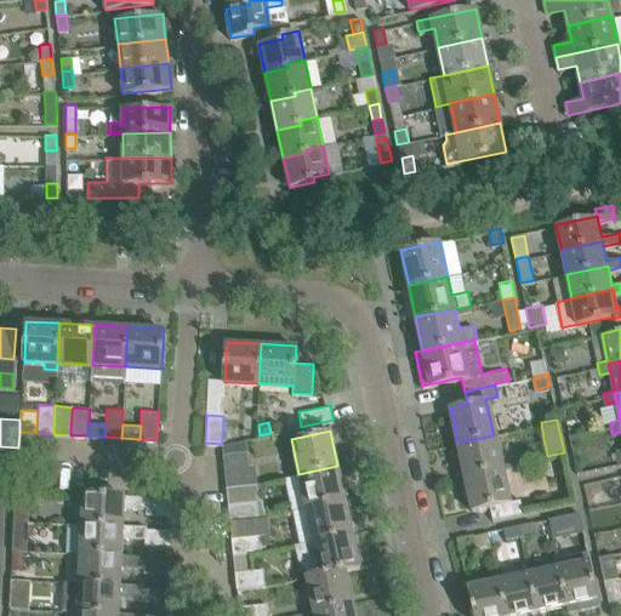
[(457,443),(465,477),(501,468),(494,435),(457,443)]
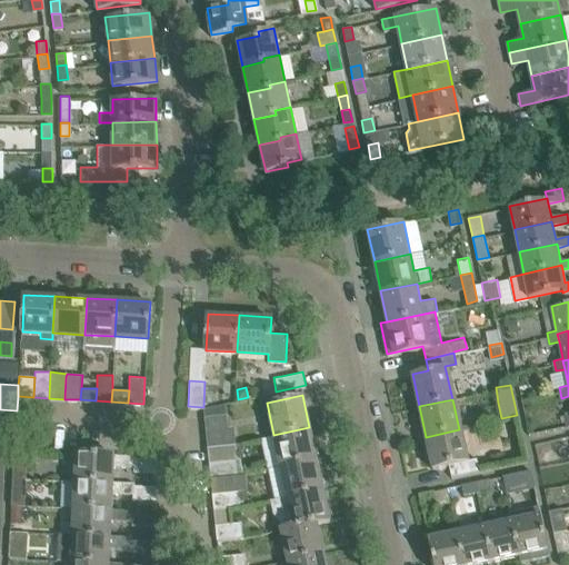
[(206,430),(207,446),(233,443),(231,427),(206,430)]
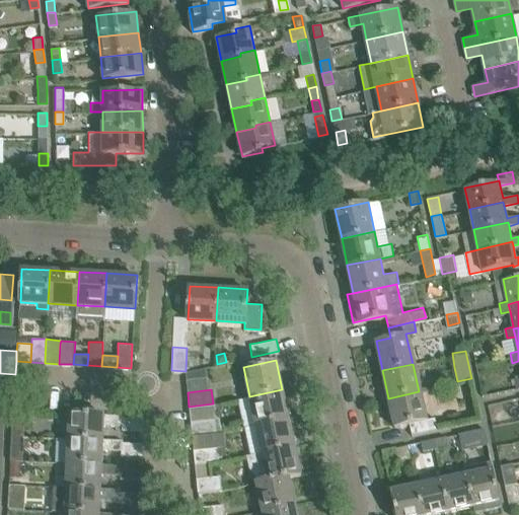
[(249,396),(254,423),(255,424),(288,416),(282,389),(249,396)]
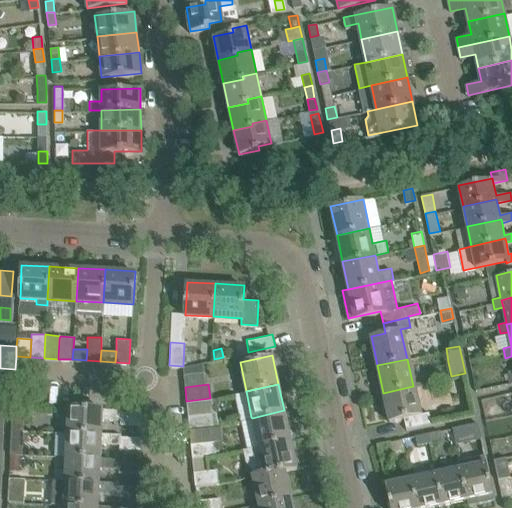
[(413,386),(383,393),(389,420),(404,417),(406,427),(431,422),(429,411),(419,414),(413,386)]
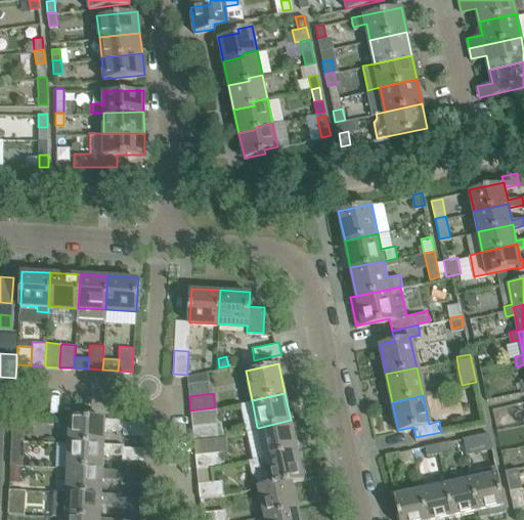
[(12,413),(11,440),(23,440),(25,413),(12,413)]
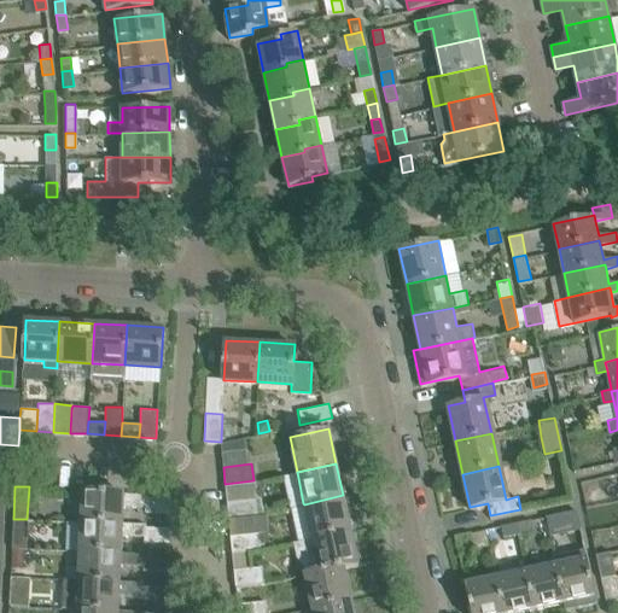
[(82,490),(81,520),(122,523),(122,521),(123,505),(147,506),(147,494),(82,490)]
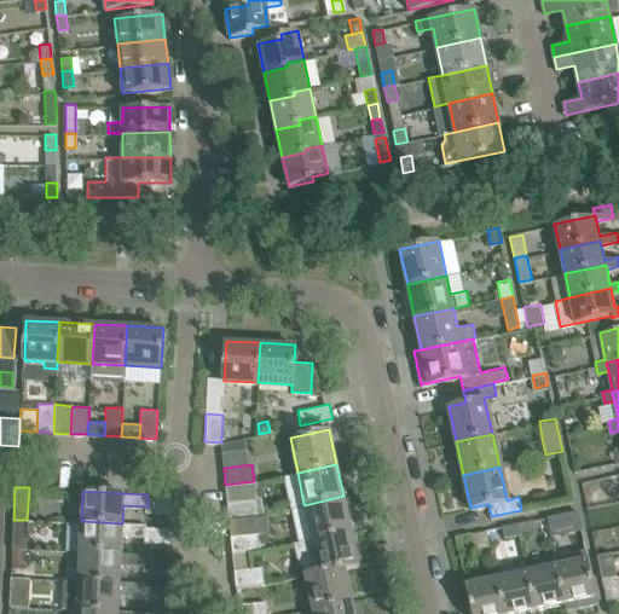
[(312,538),(351,529),(343,496),(305,505),(311,537),(312,538)]
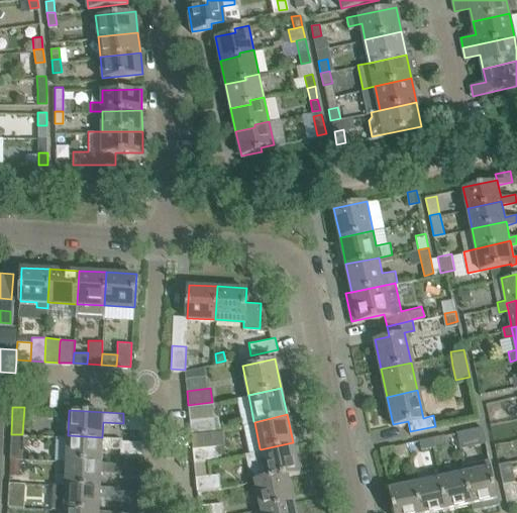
[(190,422),(191,433),(214,431),(214,422),(216,422),(215,419),(190,422)]
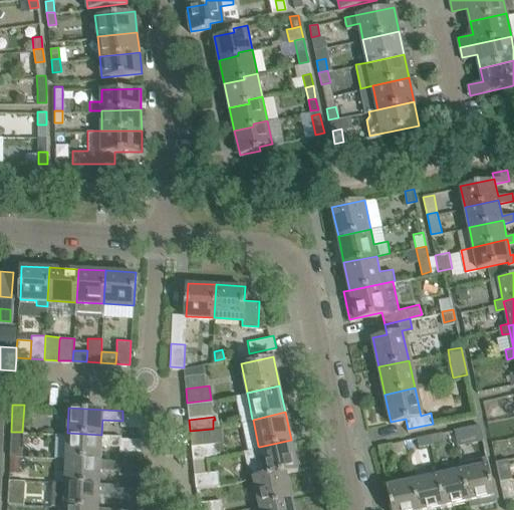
[(466,425),(468,434),(481,432),(479,422),(466,425)]
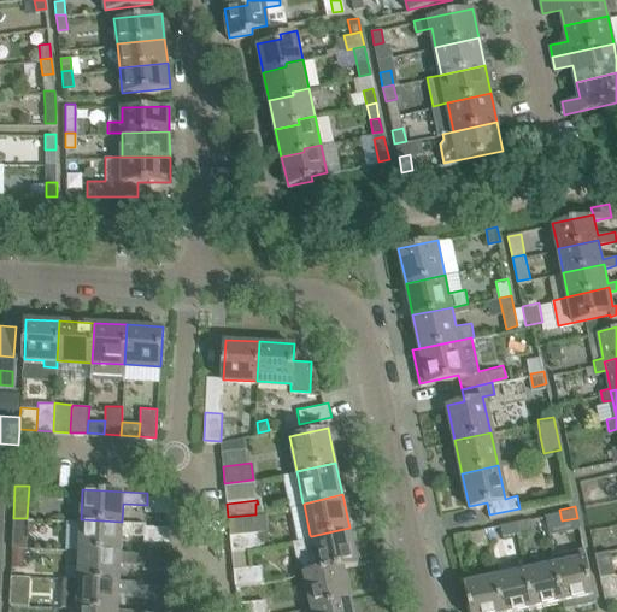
[(529,516),(515,519),(517,531),(532,528),(529,516)]
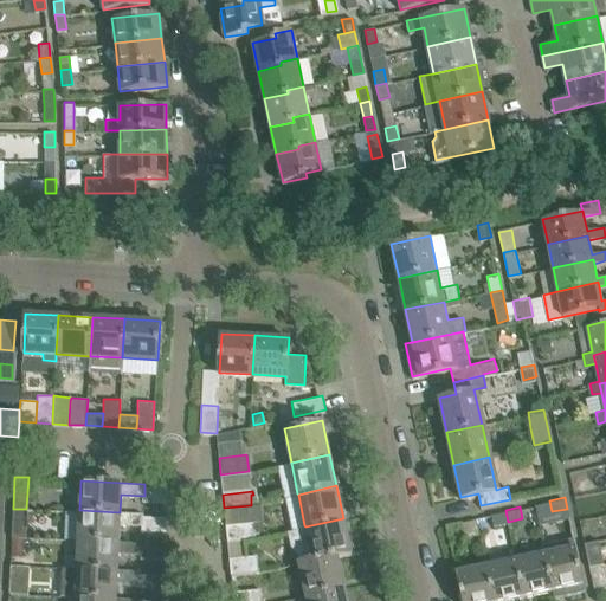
[(12,535),(24,535),(25,535),(26,509),(13,509),(12,535)]
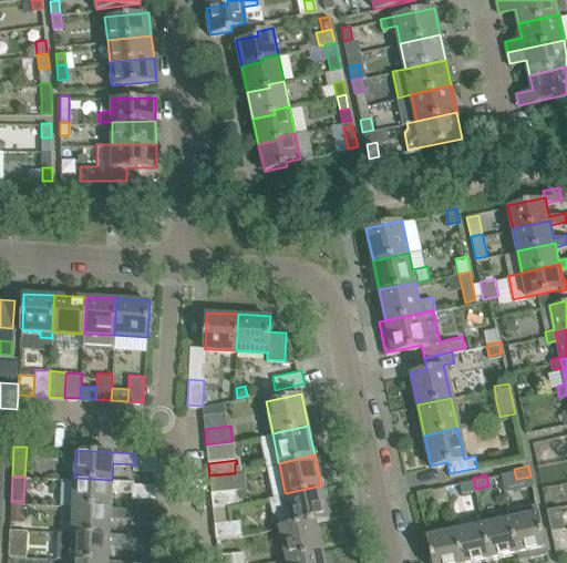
[(74,478),(73,504),(111,507),(111,505),(112,491),(134,492),(134,480),(112,479),(112,480),(74,478)]
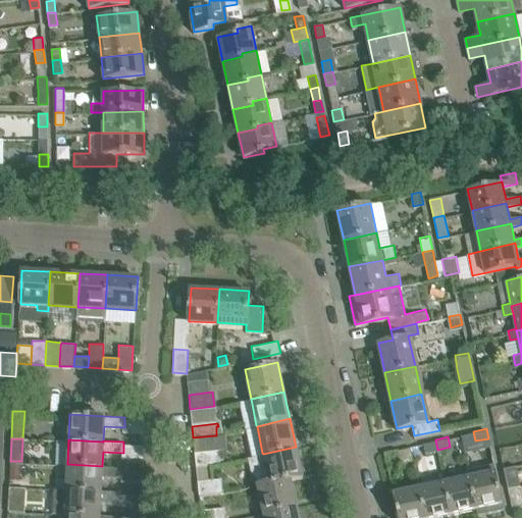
[(437,450),(435,439),(422,442),(424,452),(437,450)]
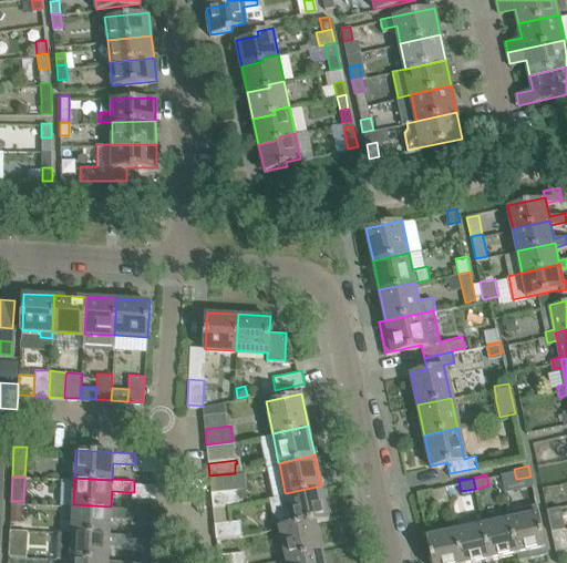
[(277,515),(279,525),(291,523),(292,523),(315,519),(316,520),(328,517),(321,485),(286,493),(285,492),(268,497),(272,511),(277,513),(277,515)]
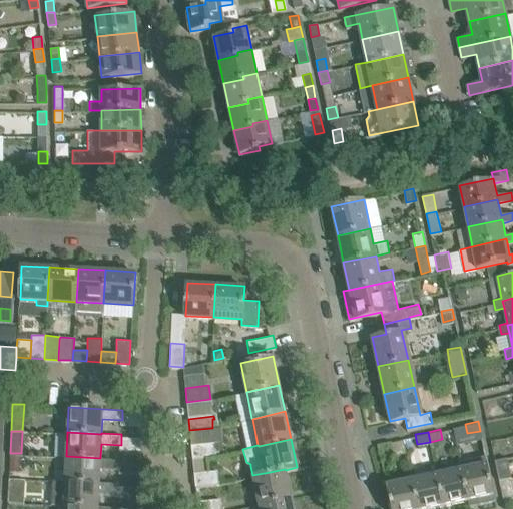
[(191,444),(192,458),(216,455),(214,441),(191,444)]
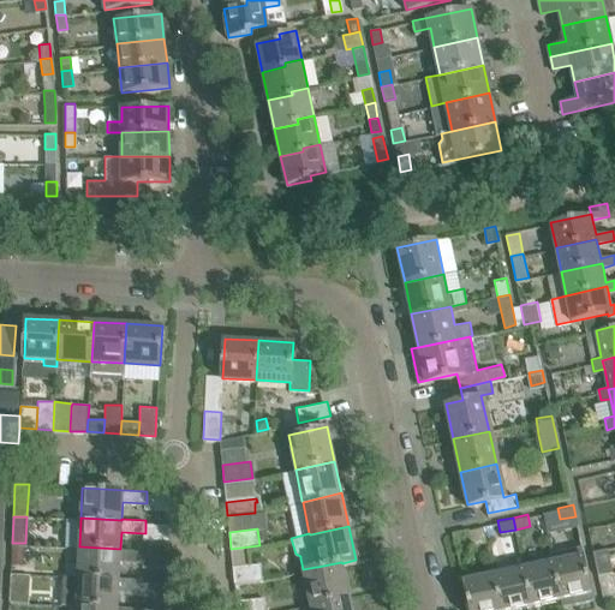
[(453,532),(455,542),(470,539),(467,528),(453,532)]
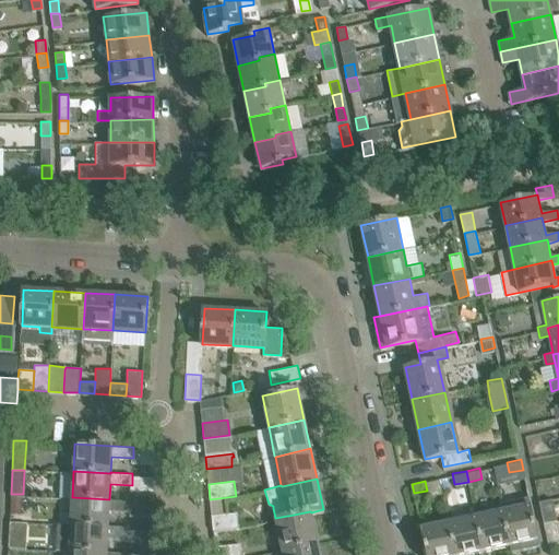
[(22,494),(11,494),(10,514),(21,515),(22,494)]
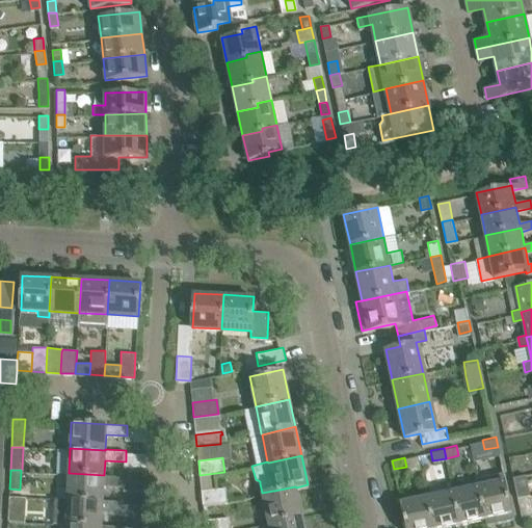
[(69,473),(68,498),(68,499),(103,500),(104,485),(124,486),(125,475),(104,474),(104,475),(69,473)]
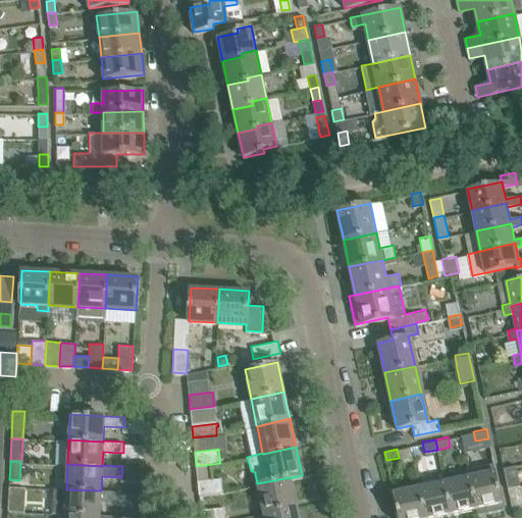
[(513,465),(501,468),(506,487),(517,485),(513,465)]
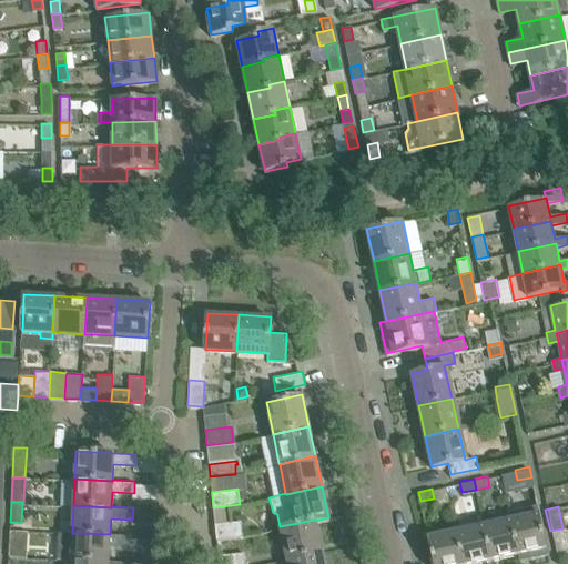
[(539,512),(510,519),(518,553),(546,546),(539,512)]
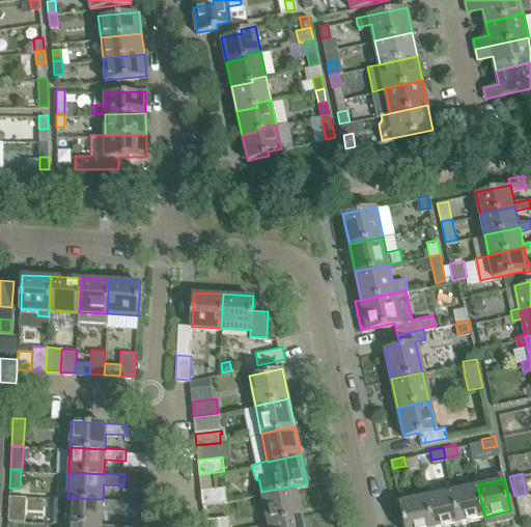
[(477,484),(451,490),(458,522),(484,517),(477,484)]
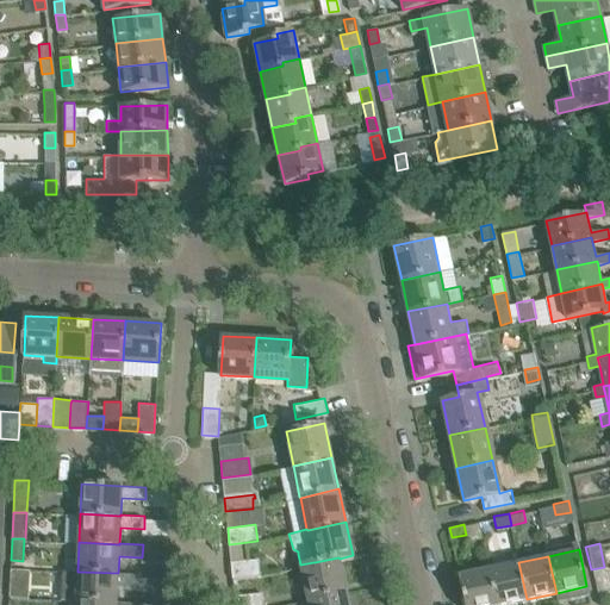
[(260,574),(259,557),(231,561),(232,578),(260,574)]
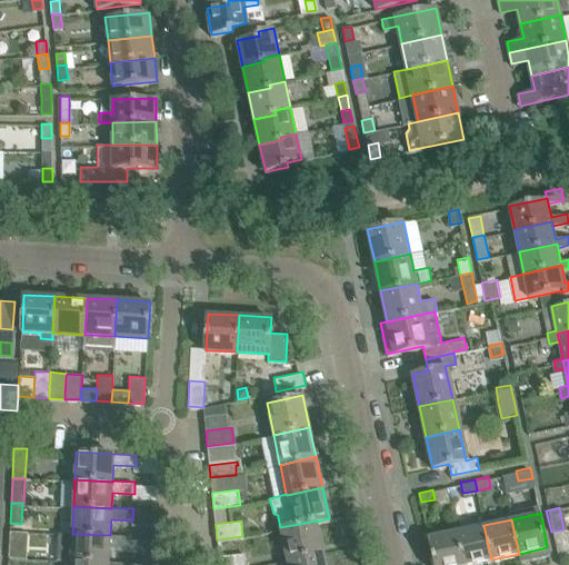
[(280,527),(287,559),(322,551),(317,522),(316,521),(293,525),(292,525),(280,527)]
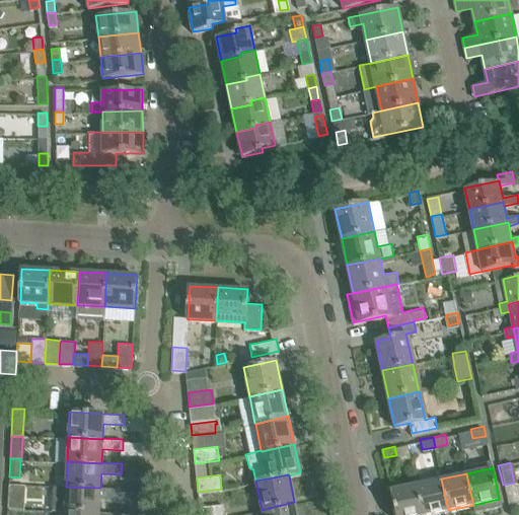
[(441,479),(417,484),(423,514),(448,510),(441,479)]
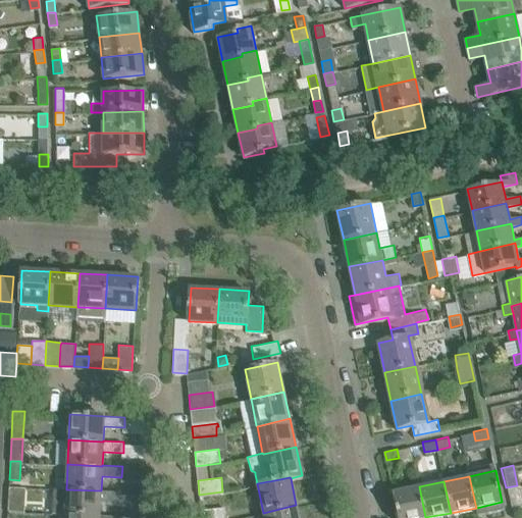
[(425,517),(419,486),(393,493),(398,517),(425,517)]
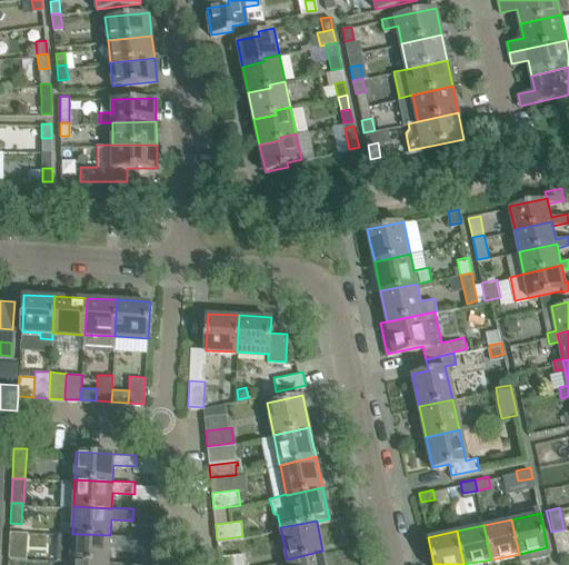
[(71,559),(71,561),(109,562),(110,546),(131,547),(132,535),(110,535),(72,534),(72,533),(58,532),(56,558),(71,559)]
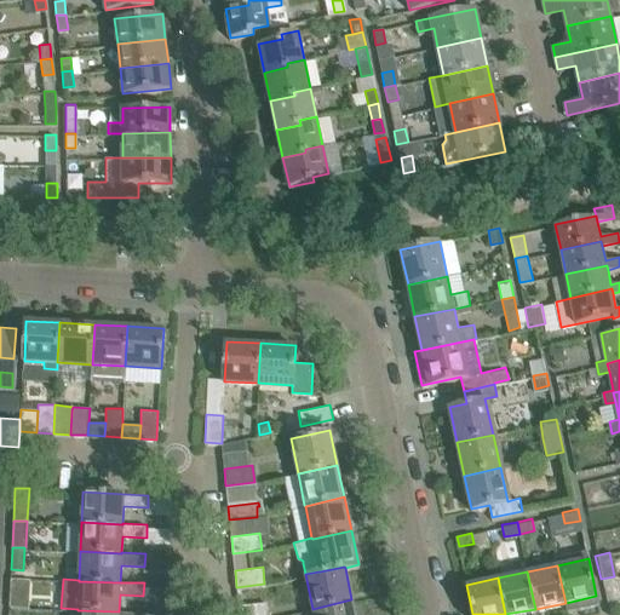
[(10,598),(10,608),(29,609),(29,597),(10,596),(10,598)]
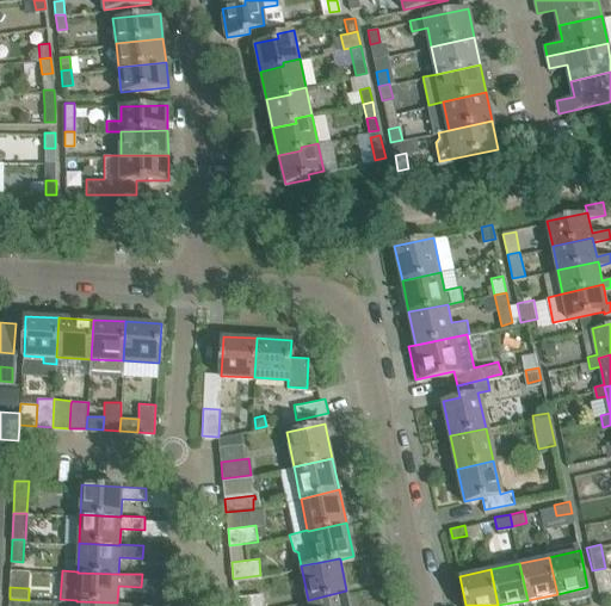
[(350,605),(346,591),(308,600),(308,605),(350,605)]
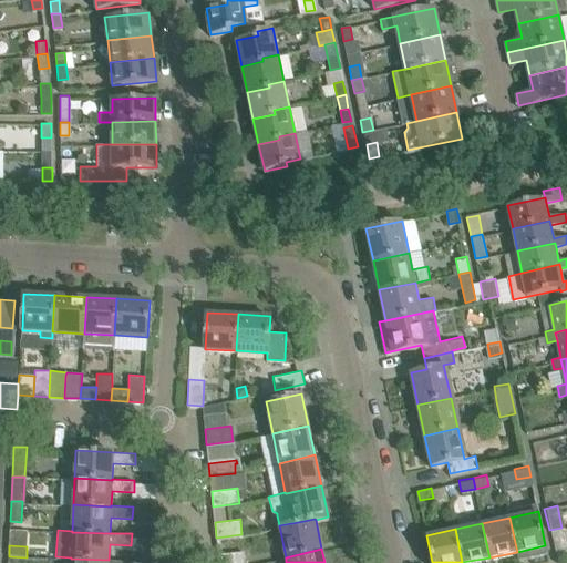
[(217,553),(218,562),(244,562),(243,551),(217,553)]
